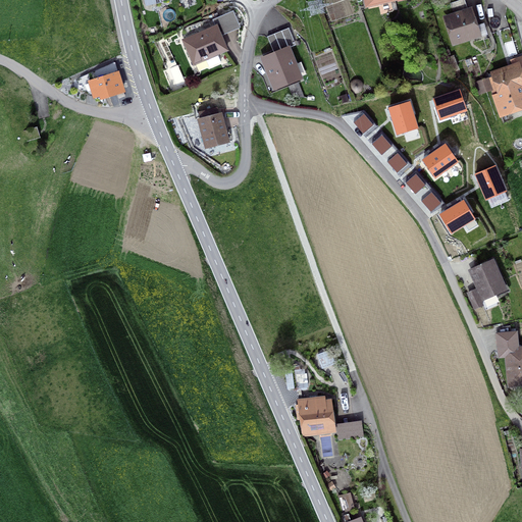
[(366,0),(367,4),(378,2),(381,14),(393,11),(390,1),(392,0),(366,0)]
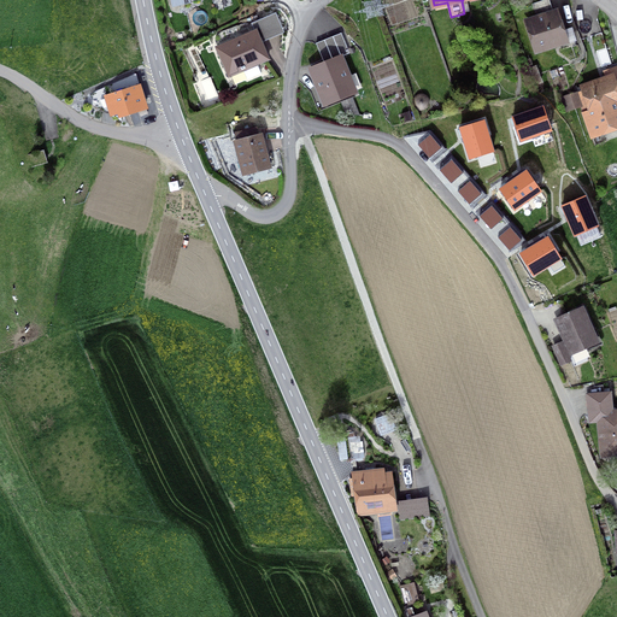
[(268,37),(286,29),(277,10),(259,17),(268,37)]
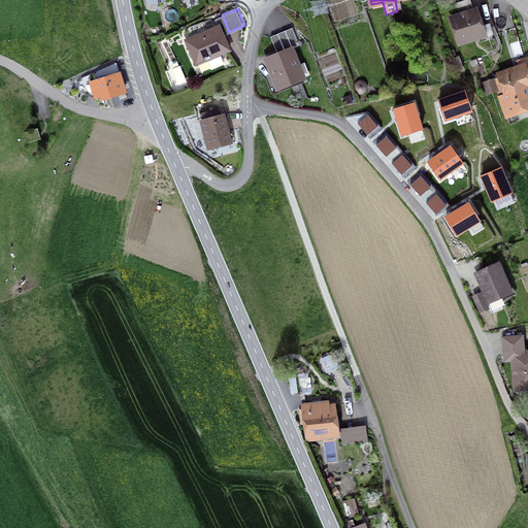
[(452,20),(459,42),(474,37),(473,35),(479,33),(482,42),(493,39),(489,25),(481,27),(475,11),(459,15),(460,18),(452,20)]
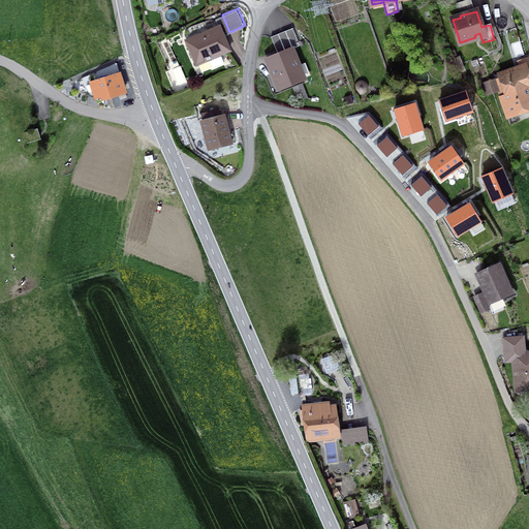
[(186,40),(196,65),(209,60),(212,68),(223,63),(220,55),(229,51),(219,26),(186,40)]
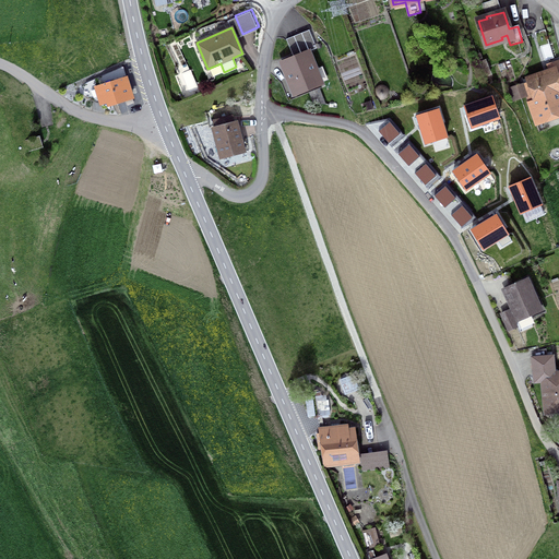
[(174,39),(164,43),(166,48),(168,47),(170,51),(177,48),(174,39)]
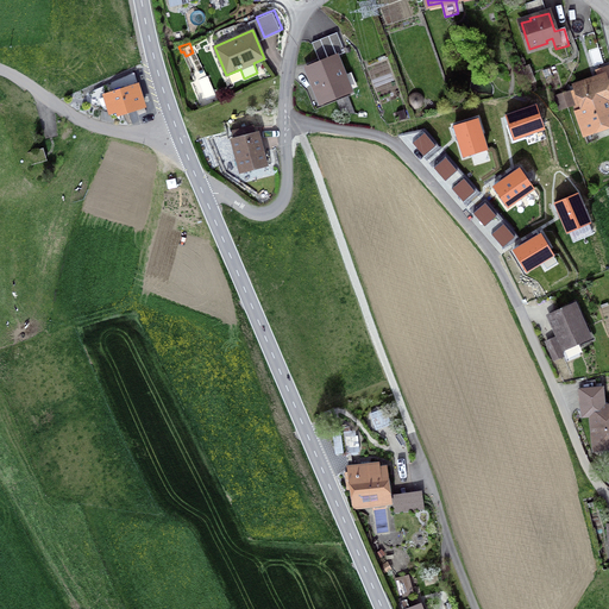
[(308,68),(321,101),(349,90),(334,57),(308,68)]
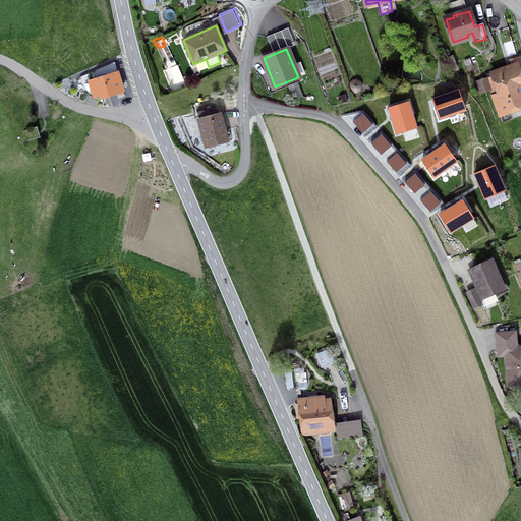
[(514,69),(494,76),(499,92),(498,93),(504,111),(520,104),(520,56),(511,60),(514,69)]
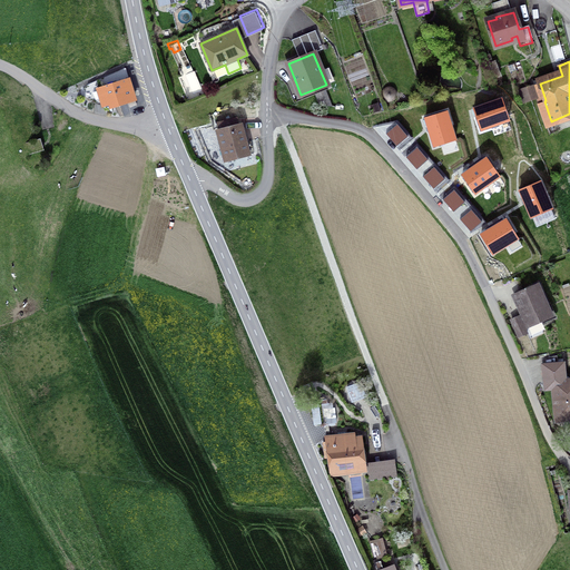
[(81,88),(84,95),(92,99),(94,100),(100,98),(102,102),(116,98),(118,105),(135,99),(125,69),(81,88)]
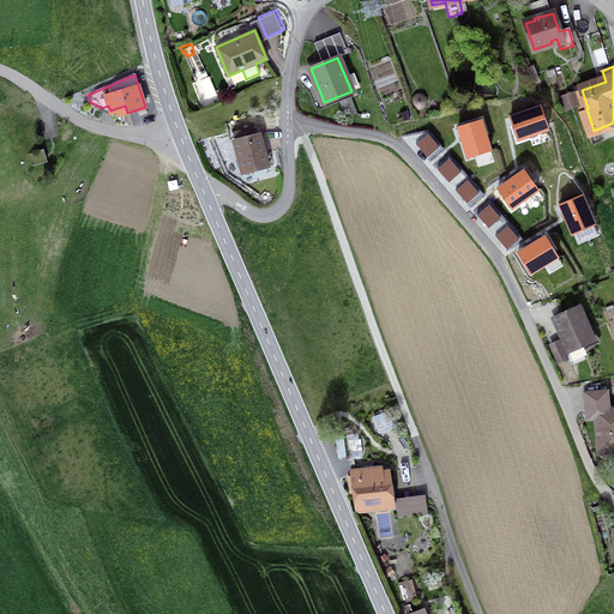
[(558,98),(561,110),(572,107),(569,94),(558,98)]
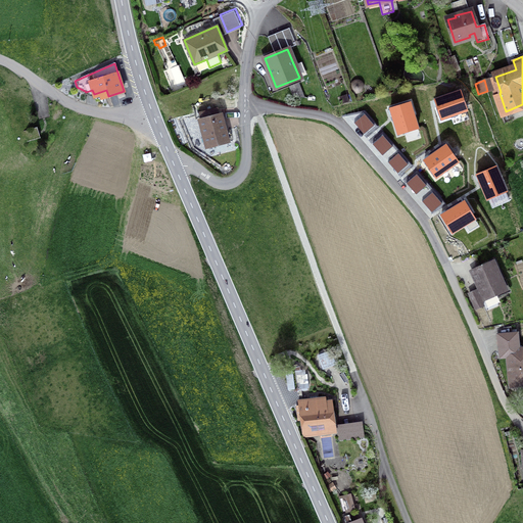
[(298,84),(290,87),(293,95),(303,97),(298,84)]
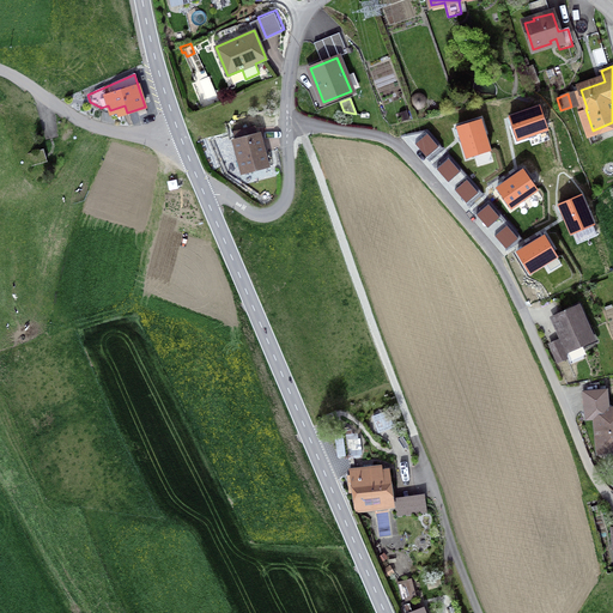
[(517,139),(547,129),(540,107),(509,117),(517,139)]
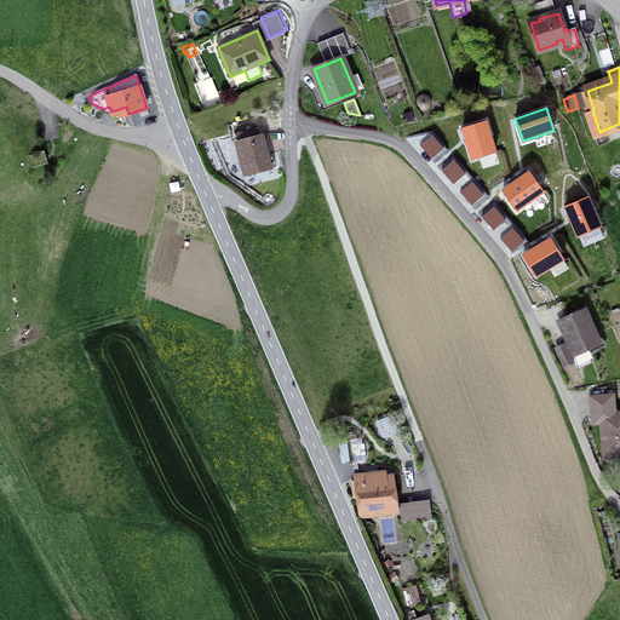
[(262,115),(253,119),(256,126),(264,122),(262,115)]
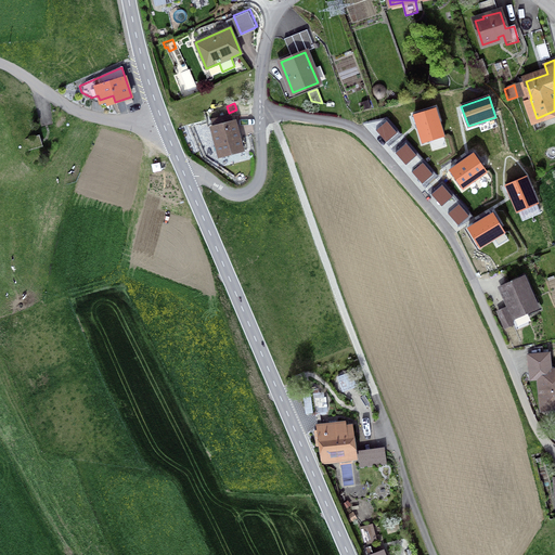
[(423,142),(443,136),(435,108),(414,115),(423,142)]
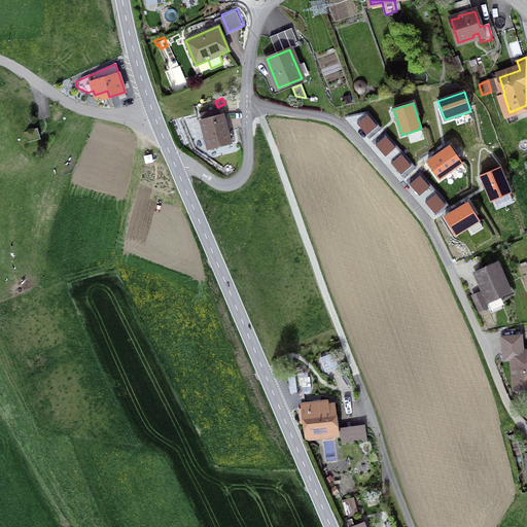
[(202,121),(209,146),(229,141),(219,109),(201,114),(203,121),(202,121)]
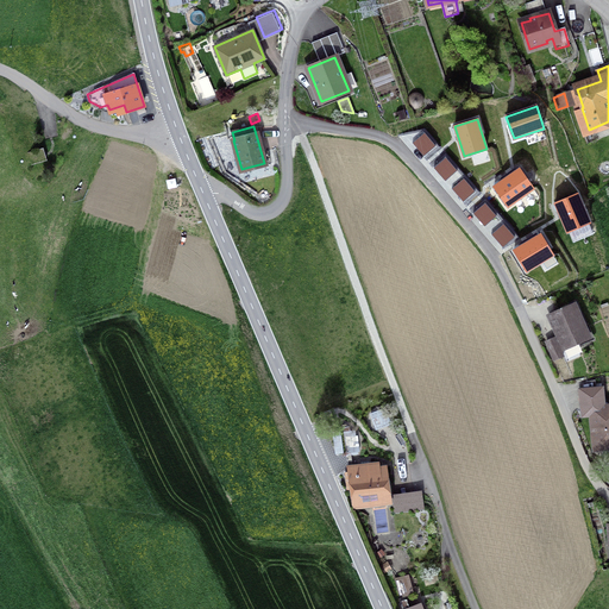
[(422,156),(434,145),(422,131),(405,136),(422,156)]
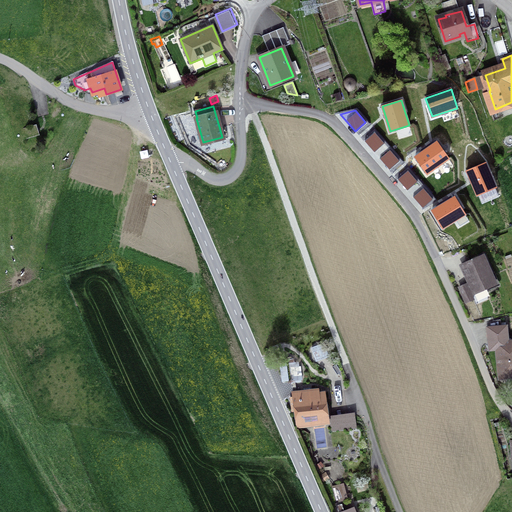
[(24,139),(40,135),(38,125),(21,129),(24,139)]
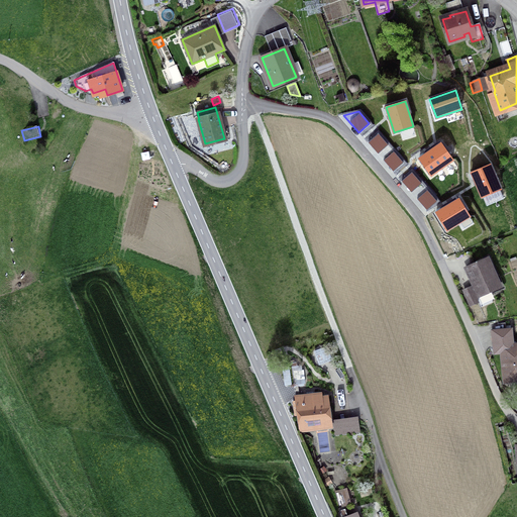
[(377,153),(388,144),(377,132),(367,141),(377,153)]
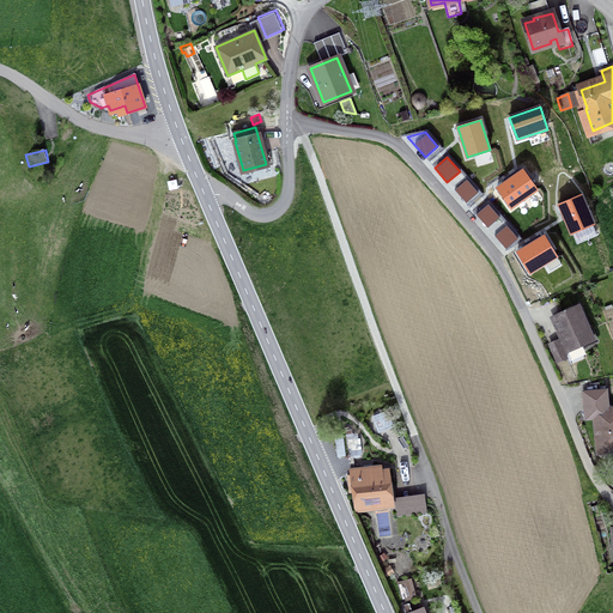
[(511,207),(536,189),(523,170),(497,188),(511,207)]
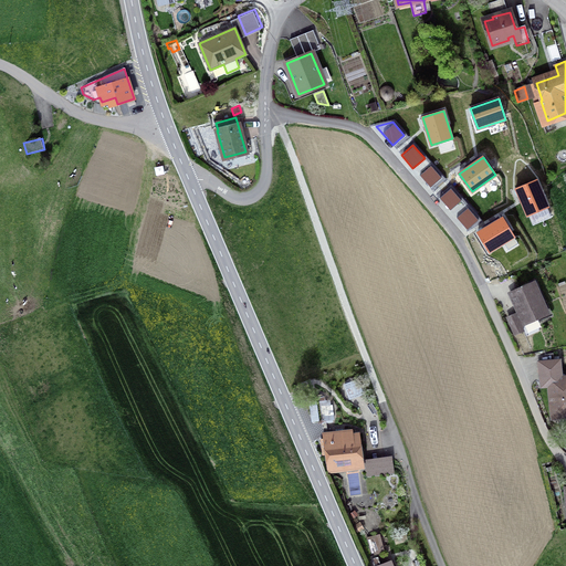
[(430,188),(441,178),(430,165),(418,175),(430,188)]
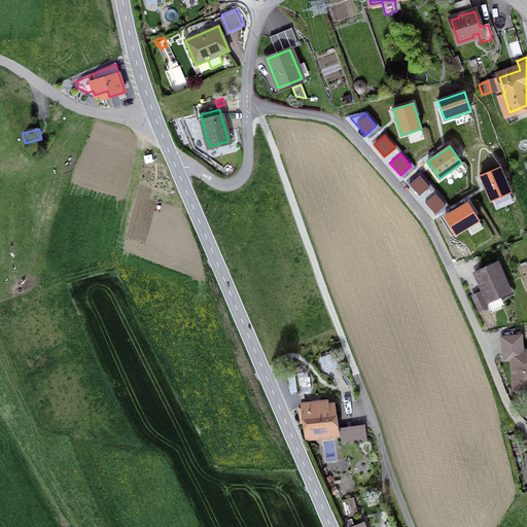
[(491,201),(511,192),(499,168),(481,175),(491,201)]
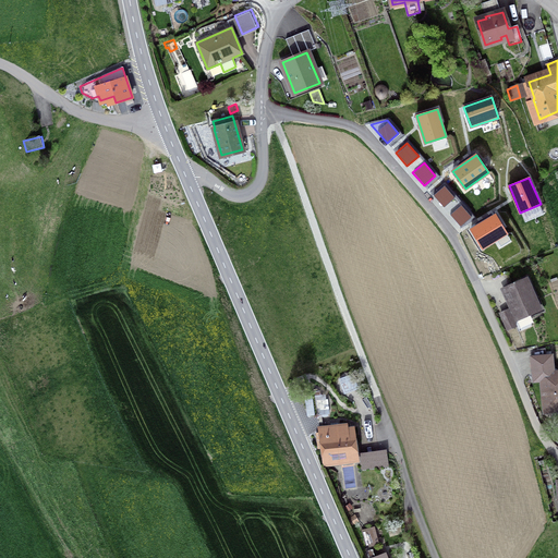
[(444,208),(455,198),(444,185),(433,195),(444,208)]
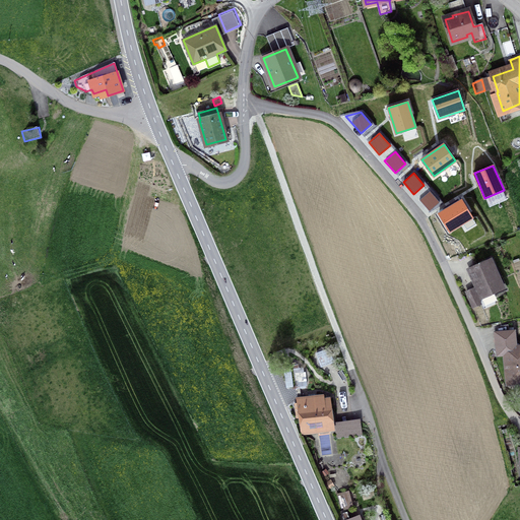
[(429,212),(440,203),(429,191),(418,200),(429,212)]
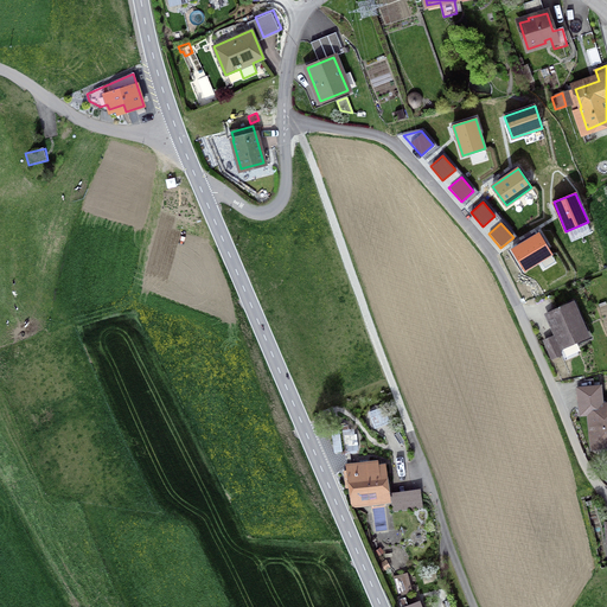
[(524,270),(551,254),(540,234),(512,250),(524,270)]
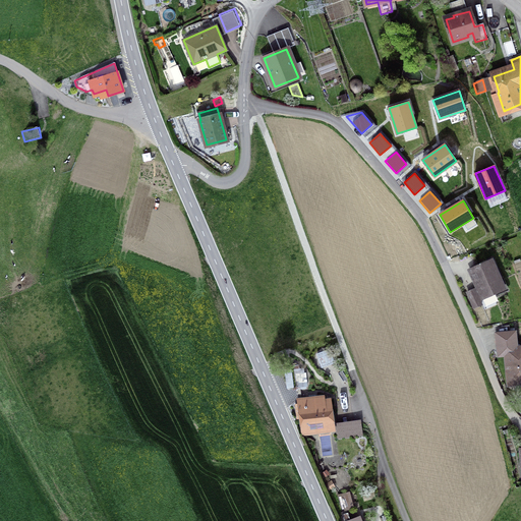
[(474,281),(482,297),(504,288),(491,261),(472,269),(477,280),(474,281)]
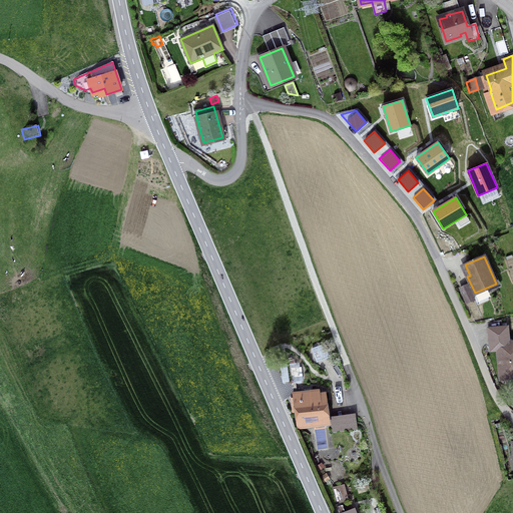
[(460,289),(466,304),(474,300),(468,286),(460,289)]
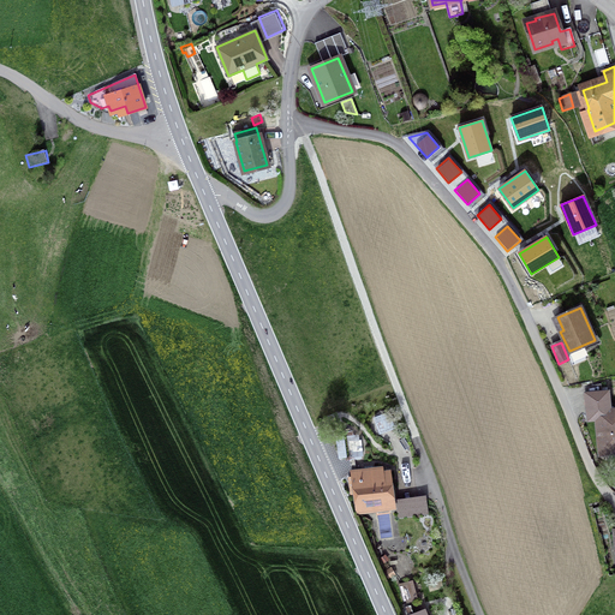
[(596,412),(599,449),(614,448),(614,408),(609,410),(607,387),(601,387),(602,392),(586,394),(587,412),(596,412)]
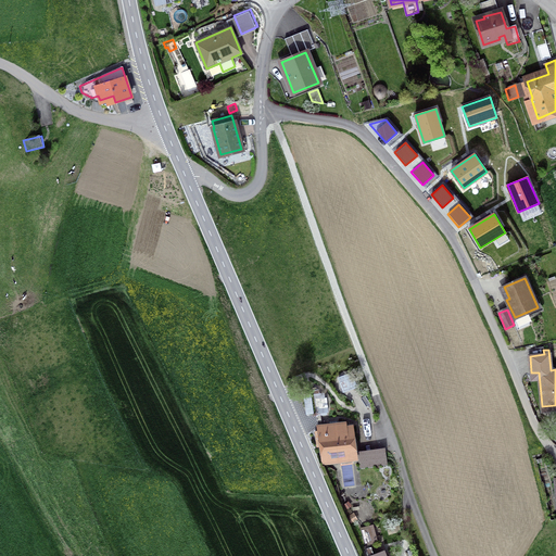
[(340,375),(343,390),(357,387),(354,371),(340,375)]
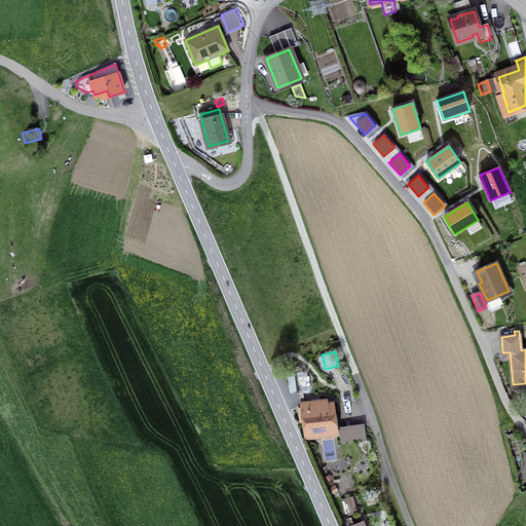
[(327,435),(327,441),(340,439),(337,417),(333,418),(331,409),(328,409),(327,400),(300,403),(305,438),(327,435)]
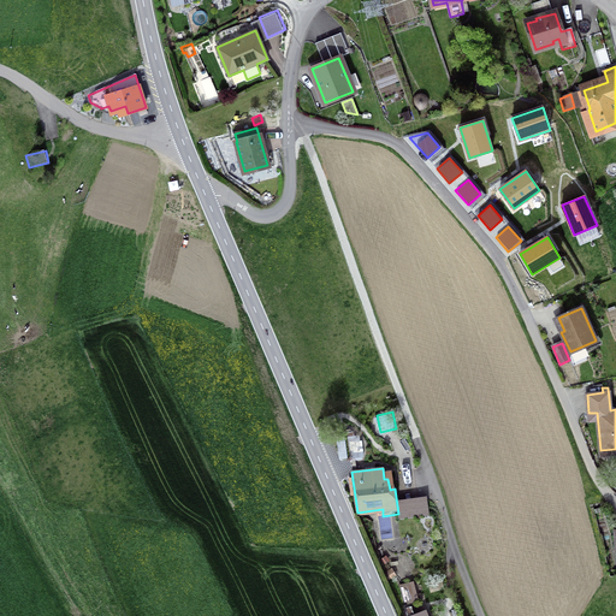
[(402,517),(431,514),(428,496),(400,499),(402,517)]
